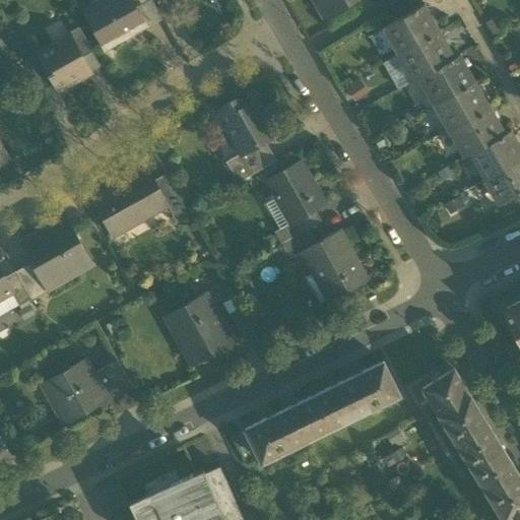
[(84,12),(105,48),(144,25),(129,0),(106,0),(101,3),(84,12)]
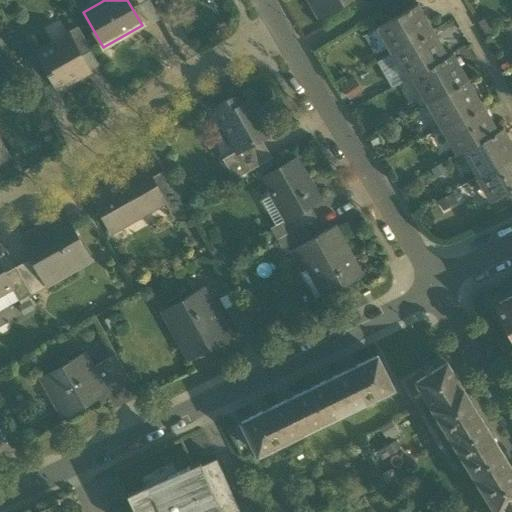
[(161,19),(150,0),(140,6),(151,25),(161,19)]
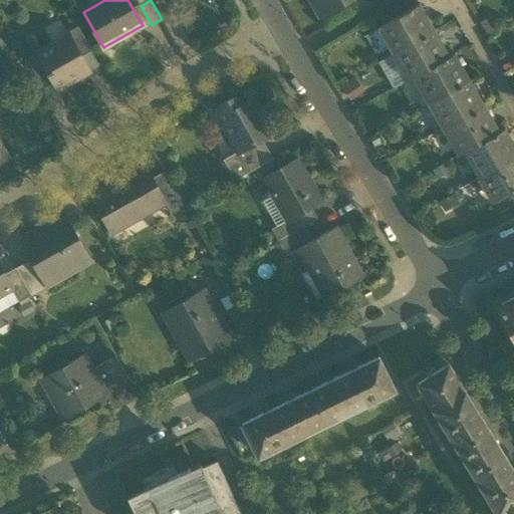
[(310,0),(320,17),(349,0),(310,0)]
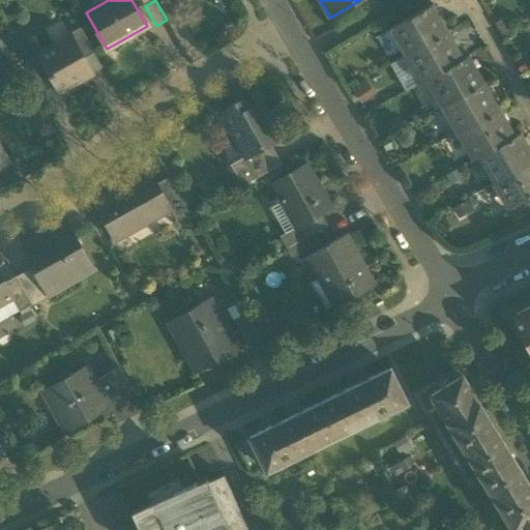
[(390,29),(405,56),(448,31),(433,4),(390,29)]
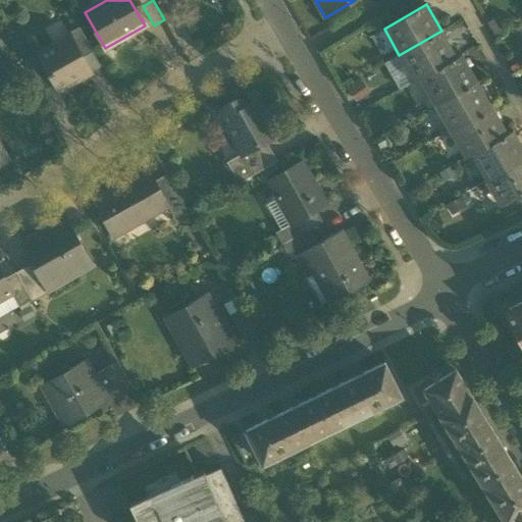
[(73,42),(83,57),(93,51),(80,28),(67,34),(69,36),(72,43),(73,42)]
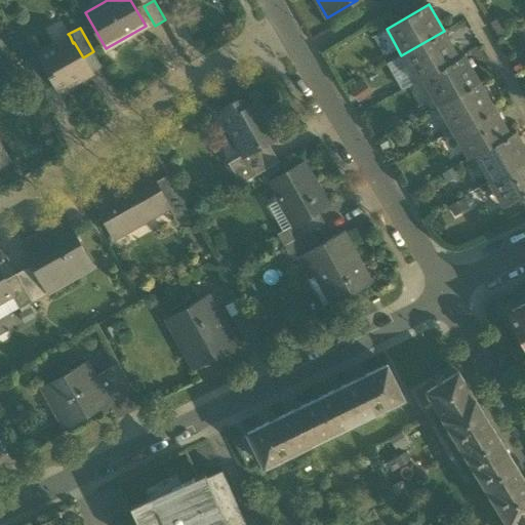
[(459,57),(444,31),(401,55),(416,82),(421,79),(459,57)]
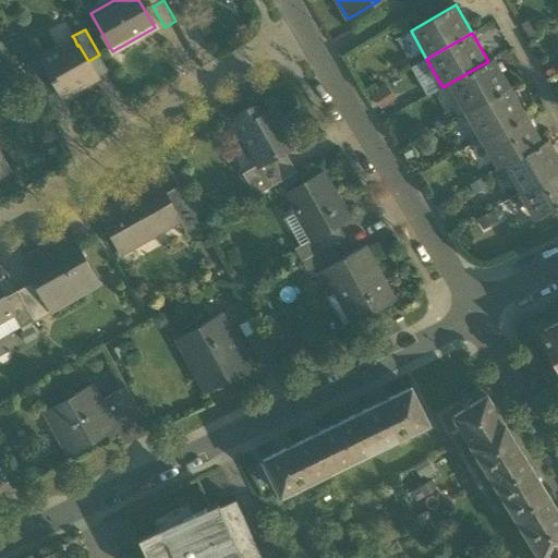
[(74,38),(43,57),(44,58),(61,48),(63,53),(77,46),(74,38)]
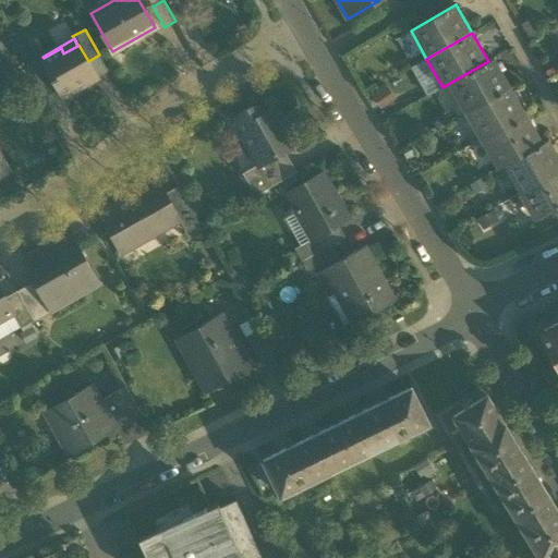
[(59,89),(63,97),(64,96),(63,94),(95,76),(96,79),(97,77),(88,61),(79,45),(77,46),(63,53),(61,48),(44,58),(43,57),(40,57),(44,61),(59,89)]
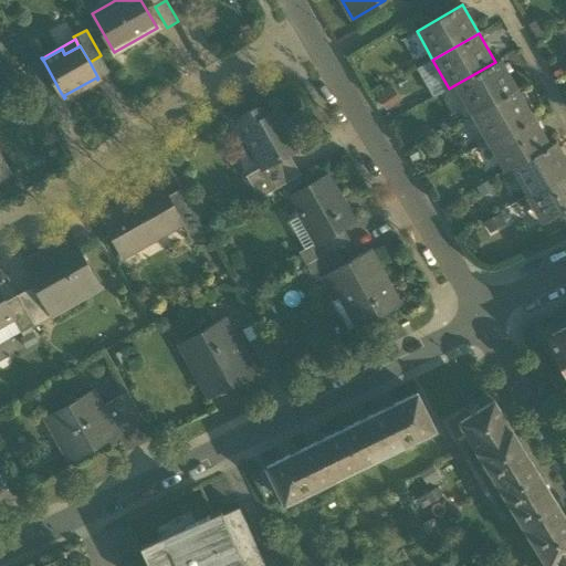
[(90,62),(98,79),(111,72),(101,55),(90,62)]
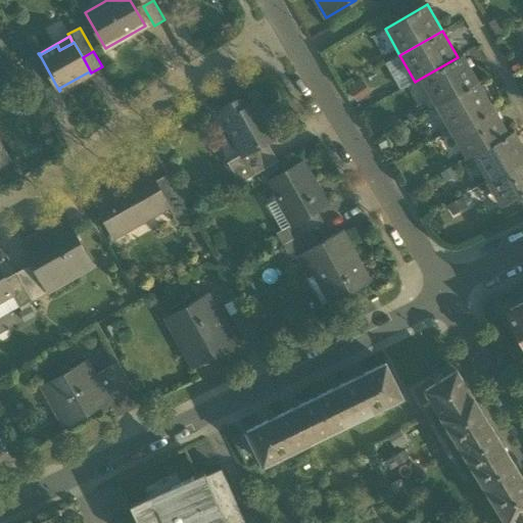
[(463,54),(458,57),(420,79),(435,105),(478,81),(463,54)]
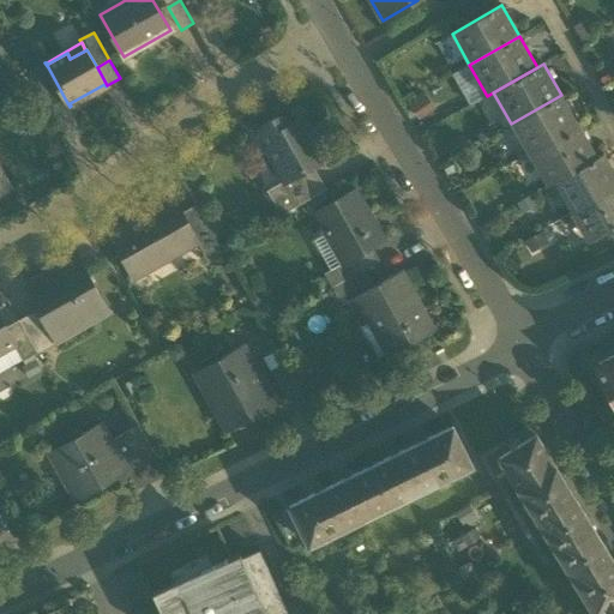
[(469,106),(487,96),(469,65),(451,74),(469,106)]
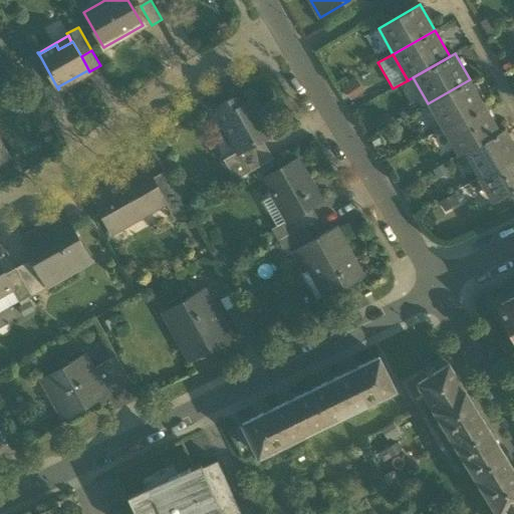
[(29,62),(44,88),(54,82),(40,56),(29,62)]
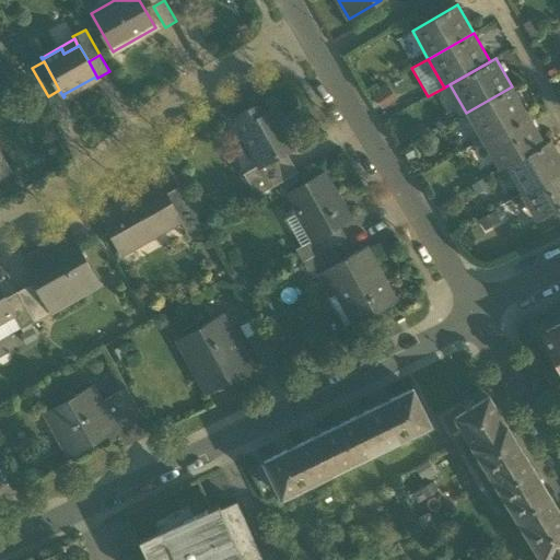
[(63,94),(65,96),(96,79),(95,77),(63,94)]
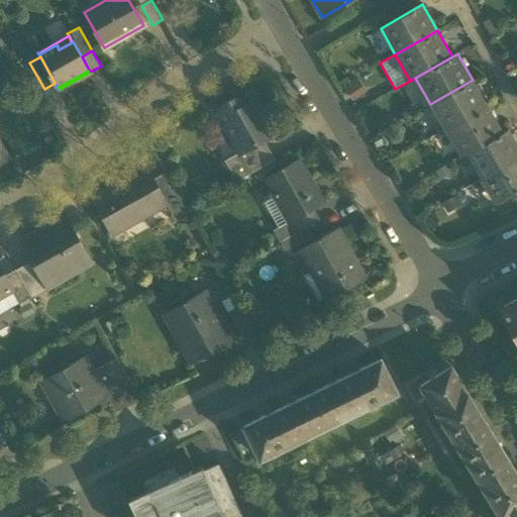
[(368,92),(358,80),(345,89),(353,102),(368,92)]
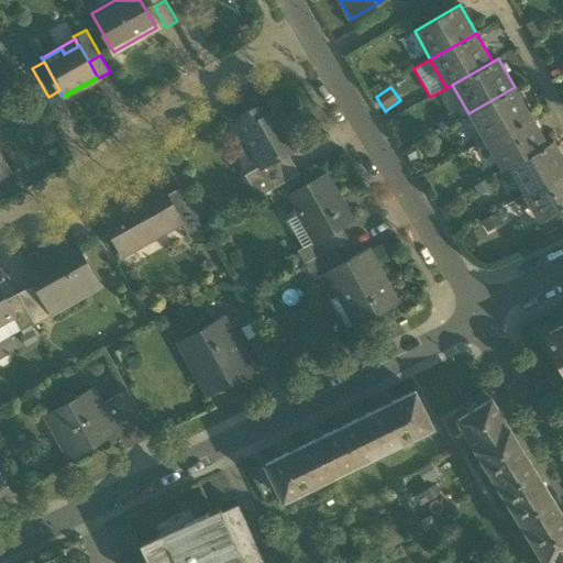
[(530,116),(515,87),(468,113),(485,142),(530,116)]
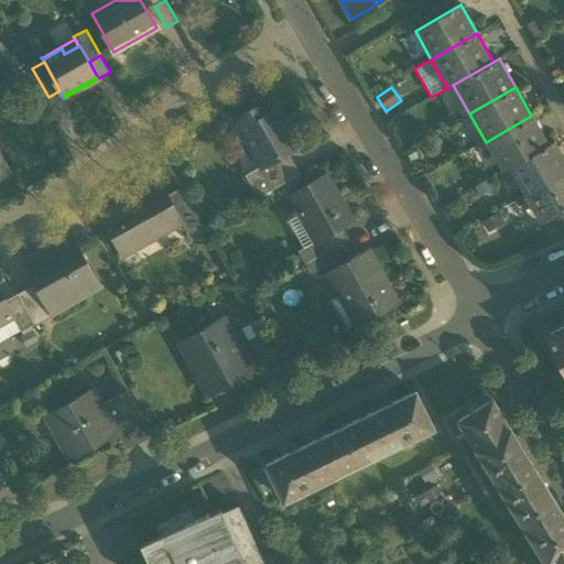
[(50,107),(64,98),(60,90),(49,97),(50,107)]
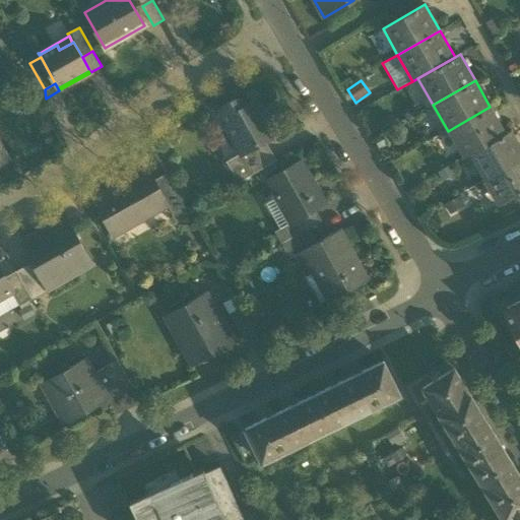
[(242,153),(242,154),(265,141),(275,135),(256,102),(246,108),(240,96),(216,110),(242,153)]
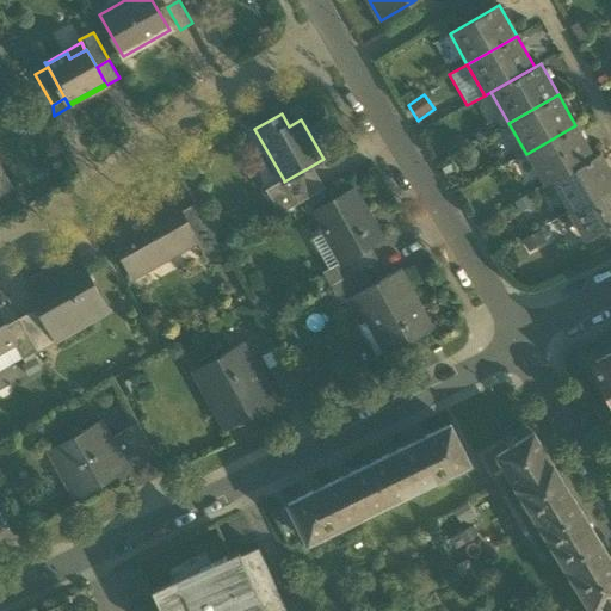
[(593,156),(575,125),(526,154),(544,185),(550,181),(593,156)]
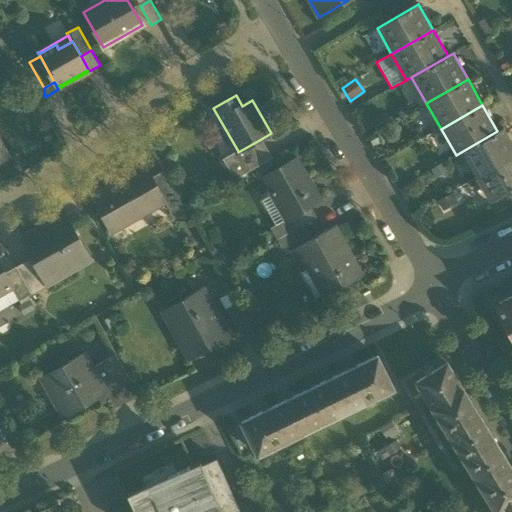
[(511,144),(503,128),(497,131),(461,152),(476,178),(480,176),(511,157),(511,144)]
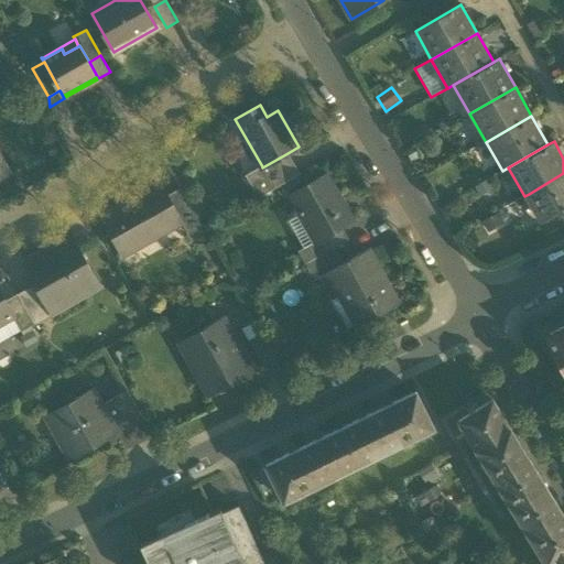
[(252,188),(258,198),(300,174),(288,153),(262,167),(262,166),(260,167),(267,180),(252,188)]
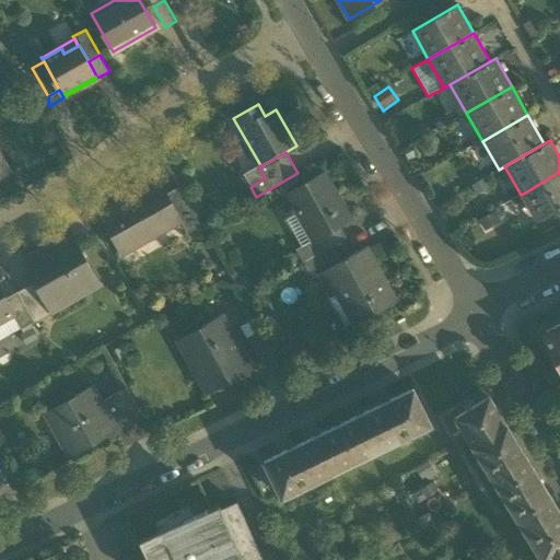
[(0,178),(11,173),(0,153),(0,178)]
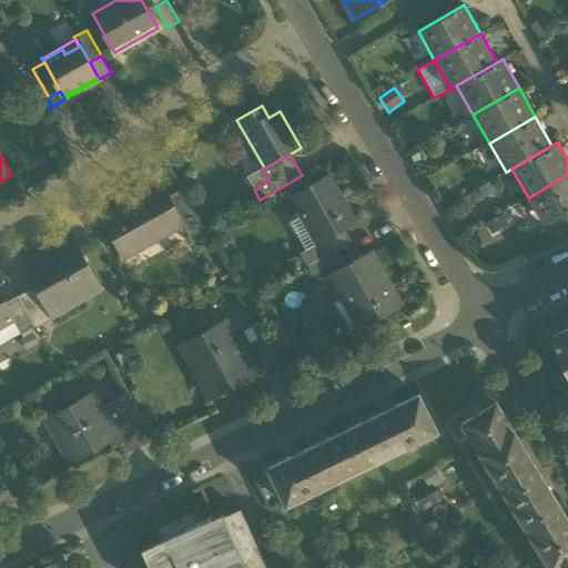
[(246,176),(254,190),(269,181),(262,169),(246,176)]
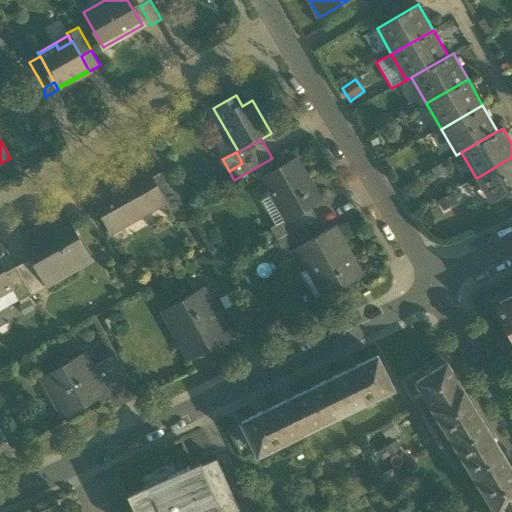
[(511,188),(511,157),(480,176),(493,200),(511,188)]
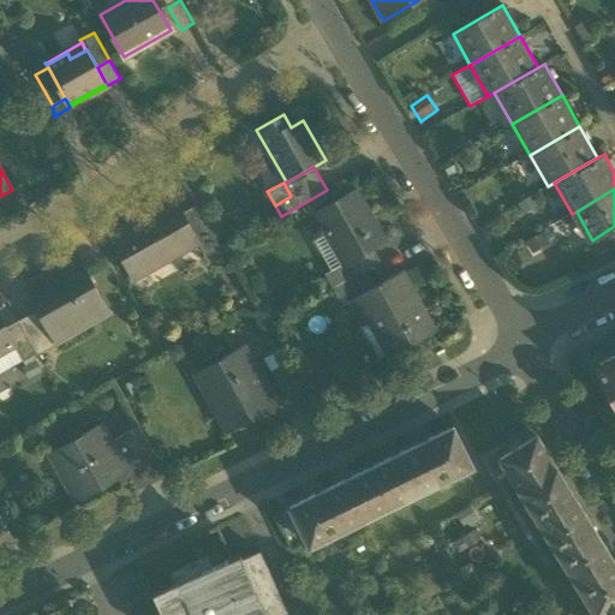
[(342,264),(344,266),(372,249),(386,242),(357,191),(315,214),(326,233),(329,231),(347,261),(342,263),(342,264)]
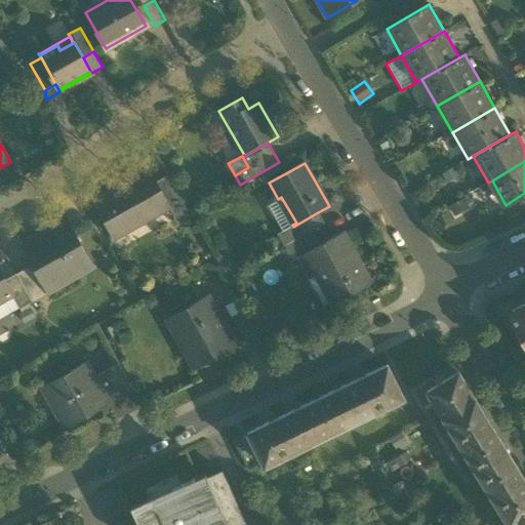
[(94,203),(114,239),(144,223),(140,217),(165,203),(168,208),(169,208),(170,207),(156,183),(150,171),(94,203)]
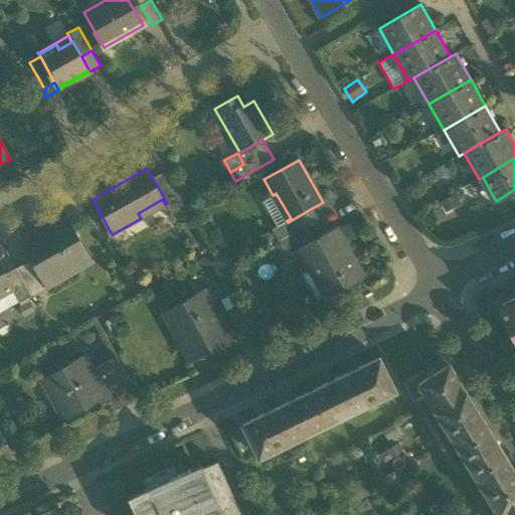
[(166,204),(172,214),(185,207),(165,173),(153,179),(167,203),(166,204)]
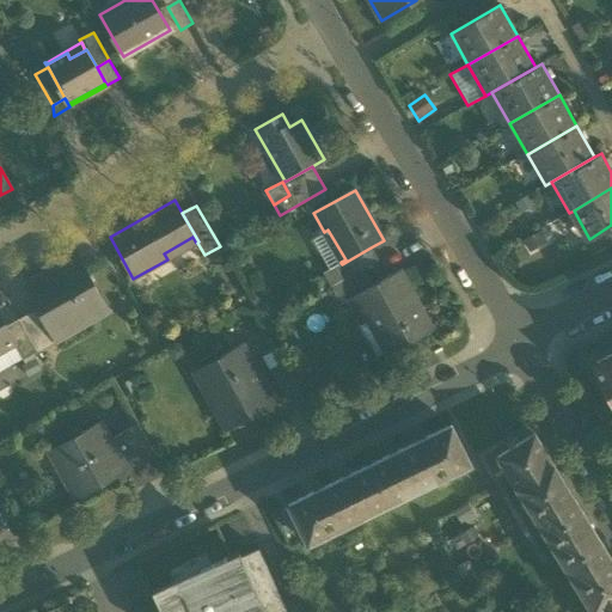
[(549,243),(540,228),(522,239),(530,254),(549,243)]
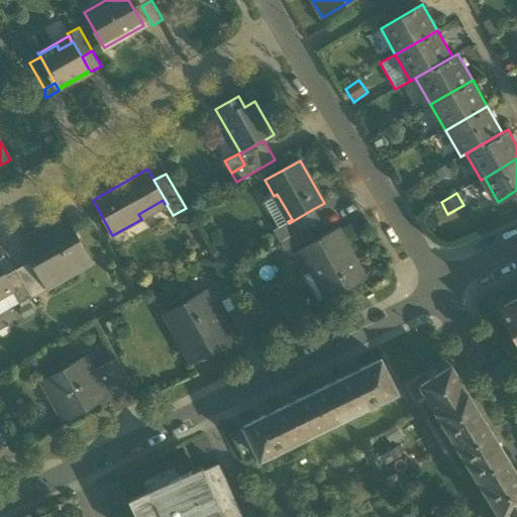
[(274,196),(288,221),(292,219),(277,194),(274,196)]
